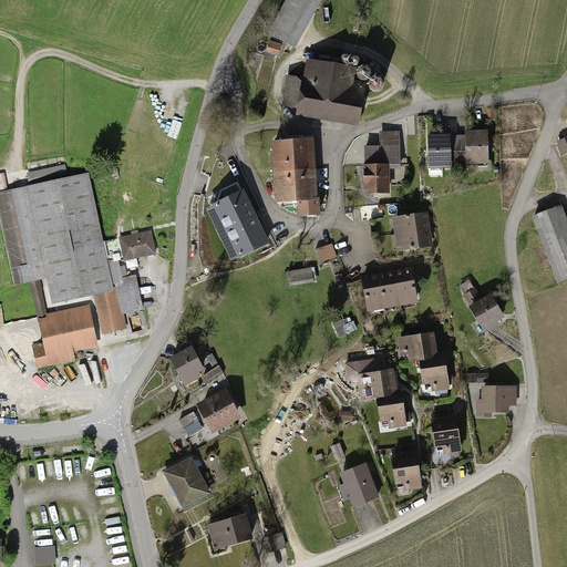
[(323,0),(288,0),(271,33),(299,48),(323,0)]
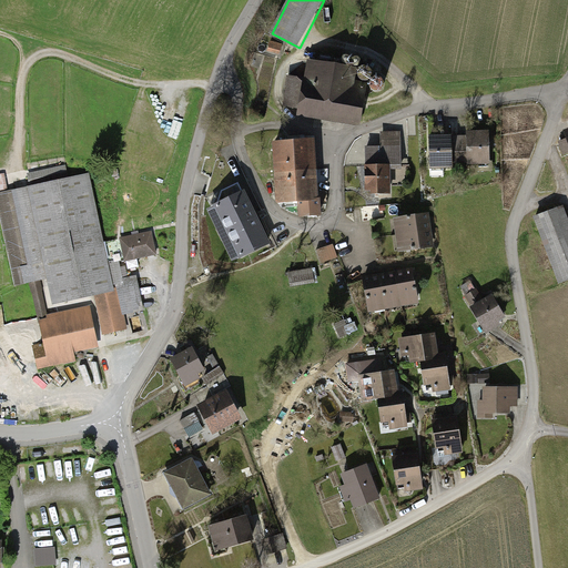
[(358,66),(310,58),(306,79),(287,75),(283,107),(300,109),(298,118),(356,125),(362,123),(367,82),(356,81),(358,66)]
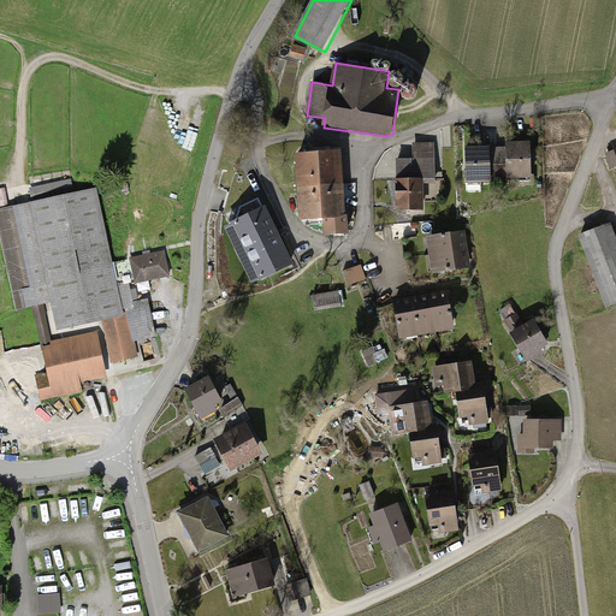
[(507,143),(507,148),(507,177),(507,179),(532,178),(531,143),(507,143)]
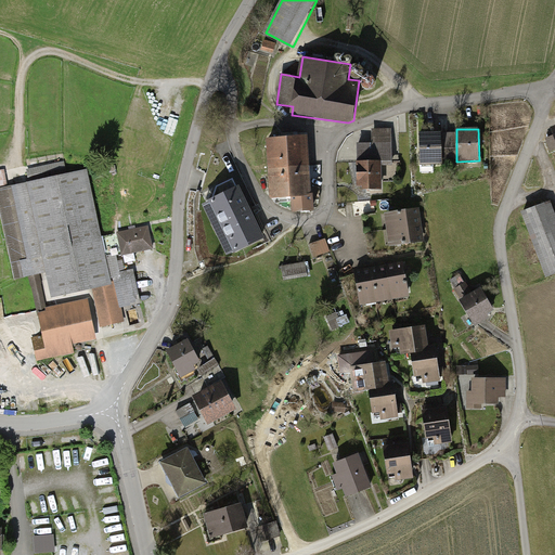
[(372,144),(357,144),(357,186),(361,186),(361,190),(382,190),(382,178),(382,163),(391,162),(390,130),(371,130),(372,144)]
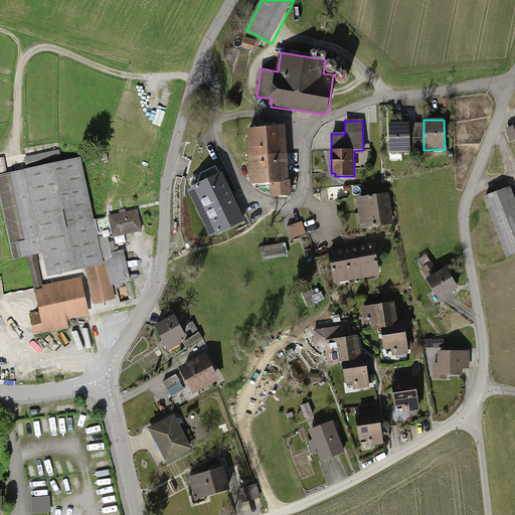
[(410,153),(410,148),(409,124),(409,122),(390,123),(390,153),(410,153)]
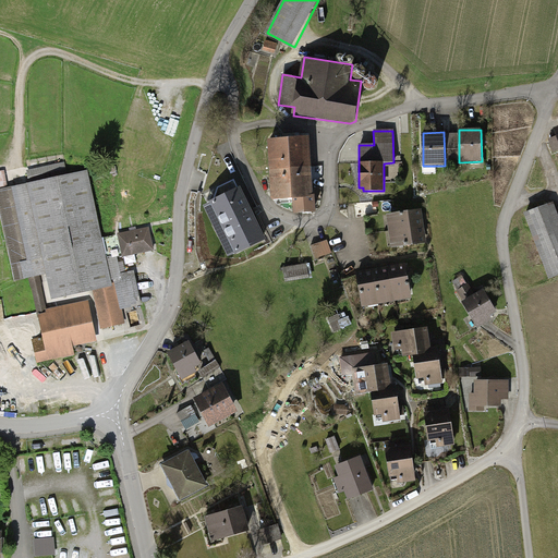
[(459,134),(444,134),(445,160),(459,160),(459,134)]
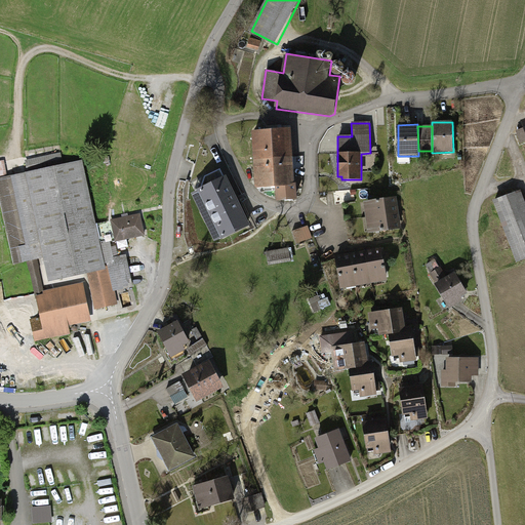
[(252,132),(254,161),(292,159),(290,129),(271,130),(252,132)]
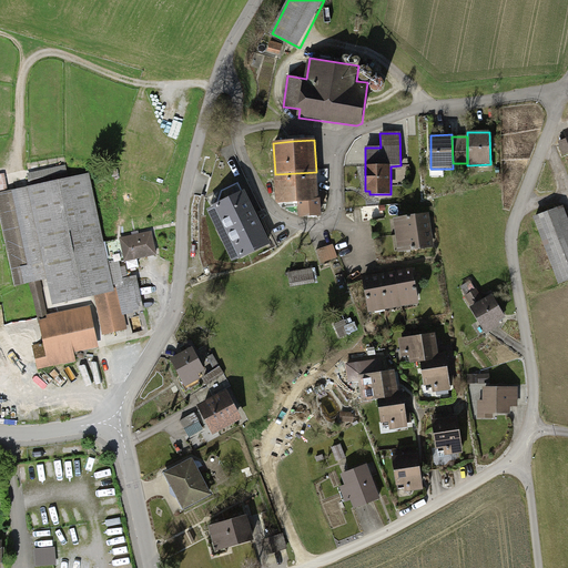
[(318,201),(316,172),(275,174),(276,206),(298,204),(300,217),(320,215),(318,201)]
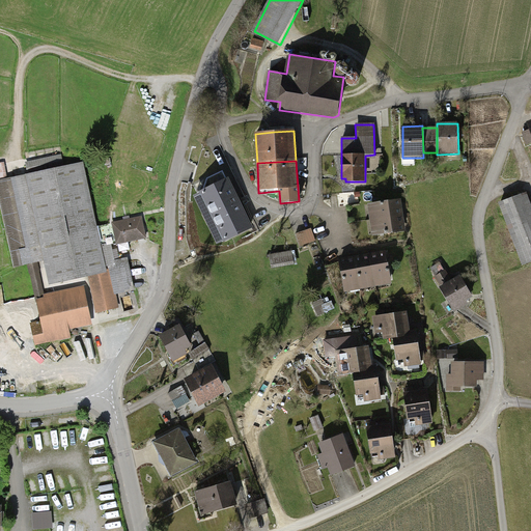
[(84,163),(0,180),(0,195),(16,268),(28,264),(35,301),(39,318),(31,320),(36,345),(71,337),(68,331),(93,325),(84,285),(45,295),(37,262),(44,261),(49,285),(88,277),(96,314),(119,309),(116,297),(136,292),(128,256),(120,257),(118,248),(113,249),(112,245),(111,242),(102,244),(98,227),(84,163)]
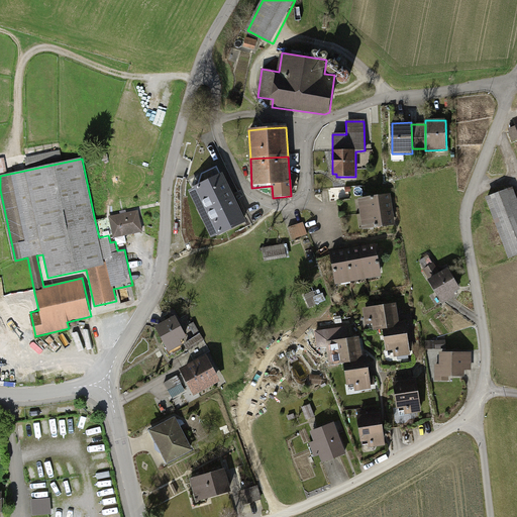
[(216,168),(203,174),(198,187),(188,191),(210,239),(245,223),(231,193),(223,175),(220,177),(216,168)]
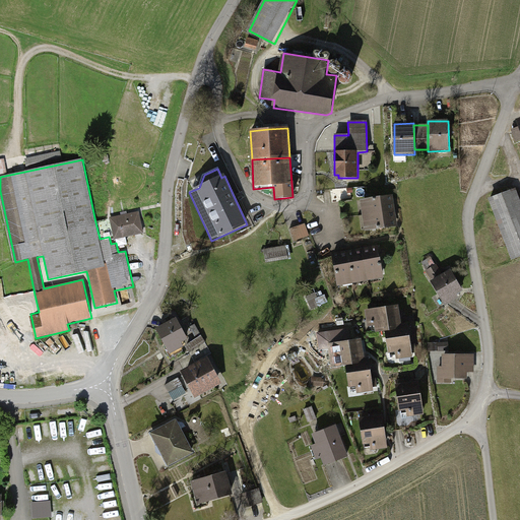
[(519,202),(516,191),(490,202),(513,260),(519,257),(519,202)]
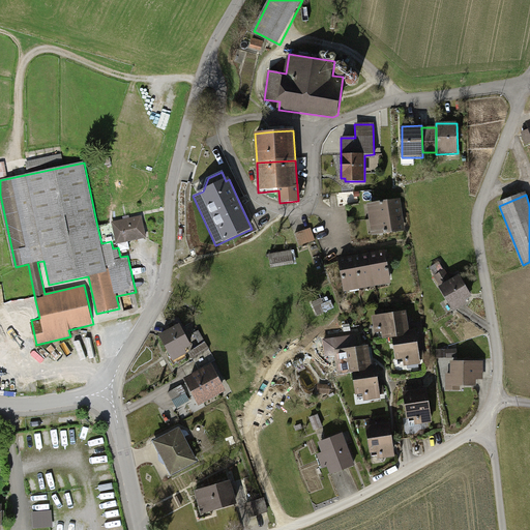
[(367,204),(370,221),(404,215),(402,199),(367,204)]
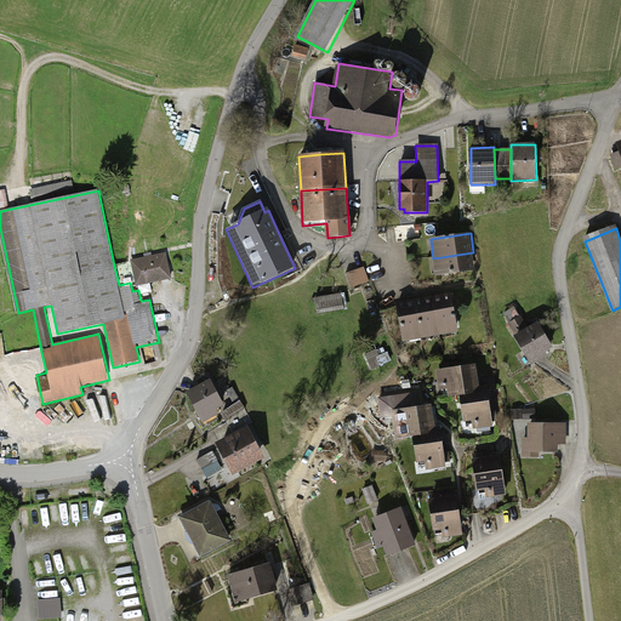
[(476,271),(473,252),(433,258),(436,275),(476,271)]
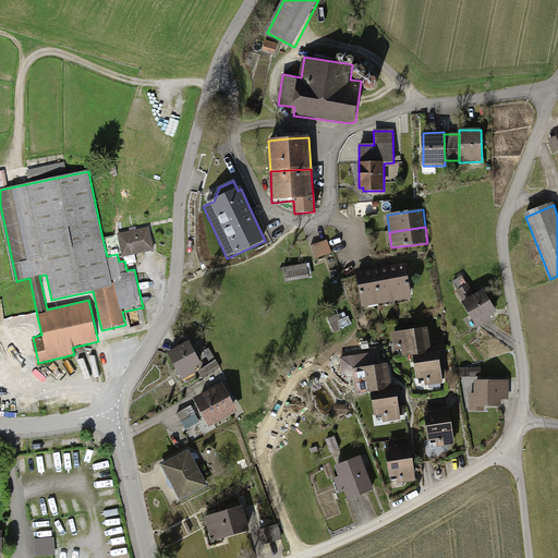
[(135,232),(102,239),(107,256),(117,254),(118,257),(122,256),(122,258),(155,252),(149,229),(135,232)]
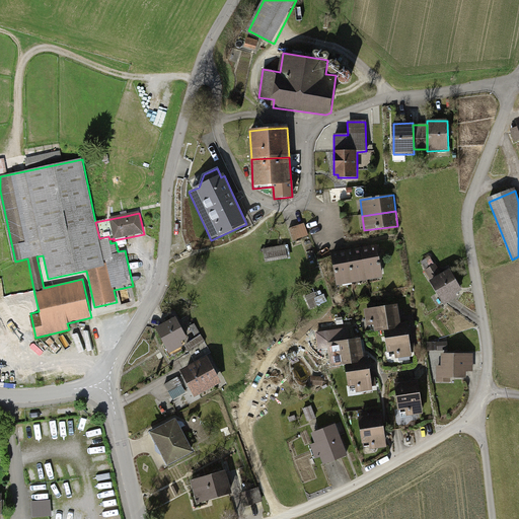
[(293,242),(309,238),(305,225),(290,229),(293,242)]
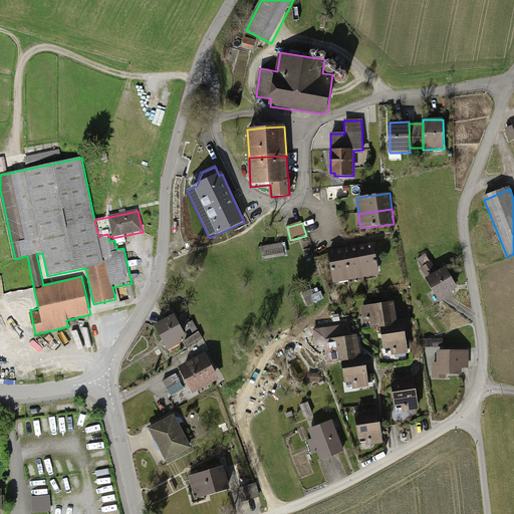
[(285,243),(261,250),(264,263),(288,256),(285,243)]
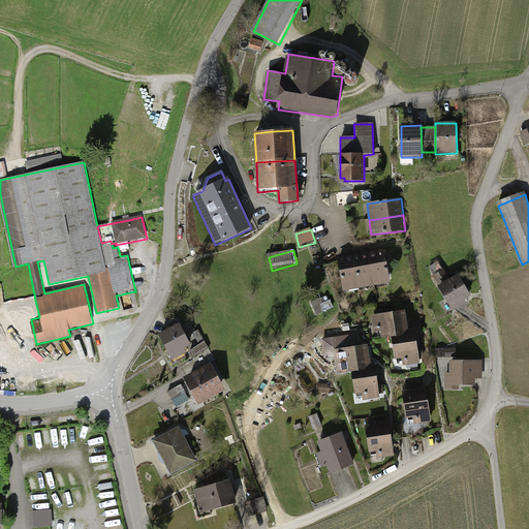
[(378,251),(369,252),(375,286),(391,284),(384,250),(378,251)]
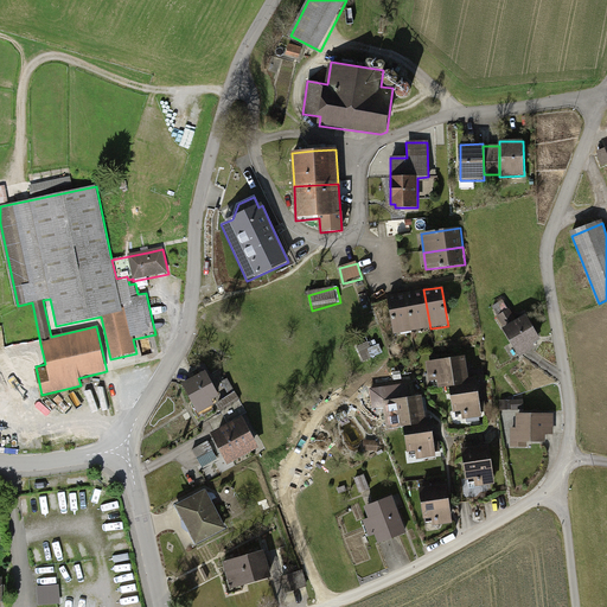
[(413,332),(430,328),(423,289),(411,292),(407,293),(413,332)]
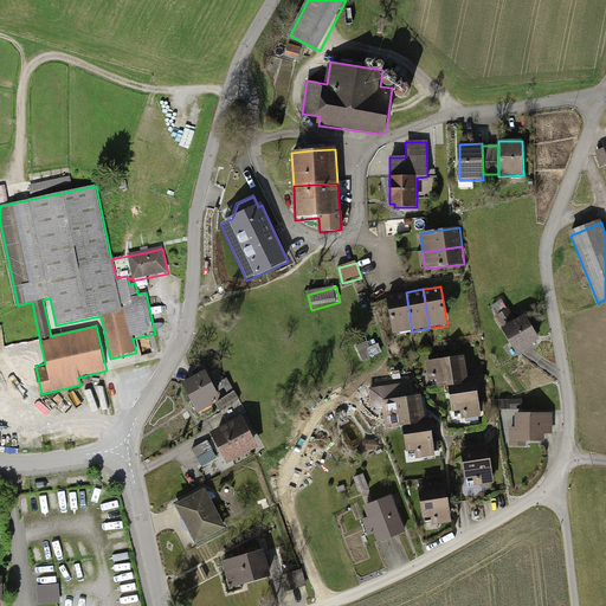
[(393,334),(412,331),(406,292),(393,294),(387,295),(393,334)]
